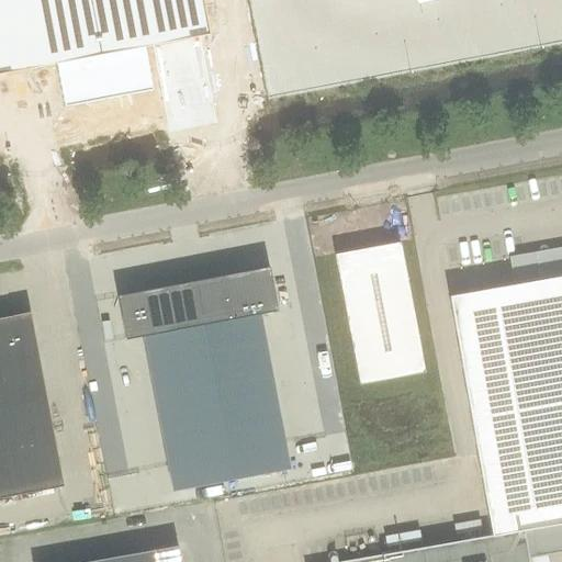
[(220,0),(0,0),(0,40),(7,75),(71,63),(79,104),(168,88),(160,45),(226,33),(220,0)]
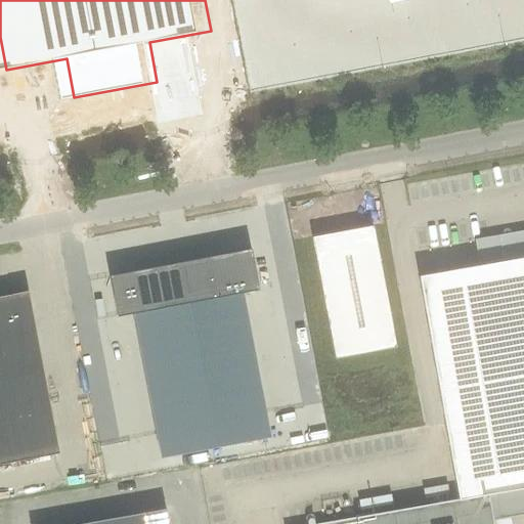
[(396,347),(373,227),(312,238),(336,359),(396,347)]
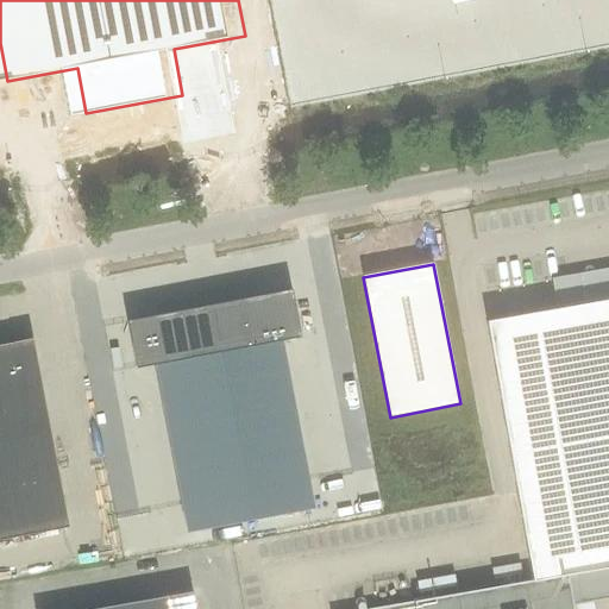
[(552,280),(558,307),(585,301),(581,274),(552,280)]
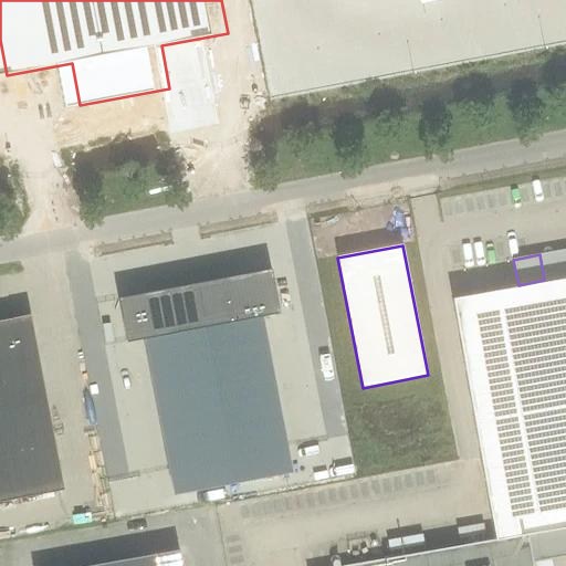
[(118,299),(127,343),(145,339),(175,496),(292,473),(263,317),(280,314),(272,270),(240,275),(227,278),(163,290),(150,293),(118,299)]
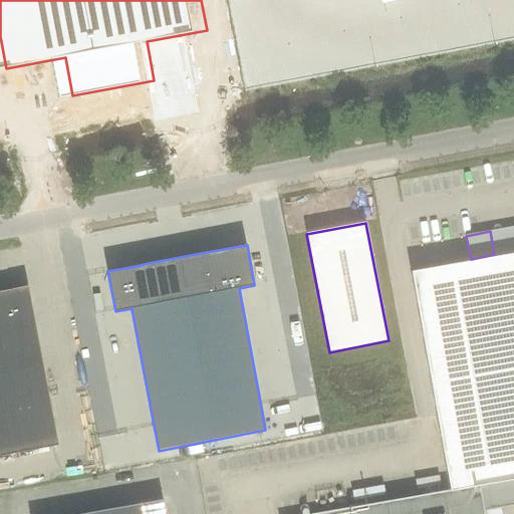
[(450,490),(315,513),(513,513),(513,253),(411,272),(450,490)]
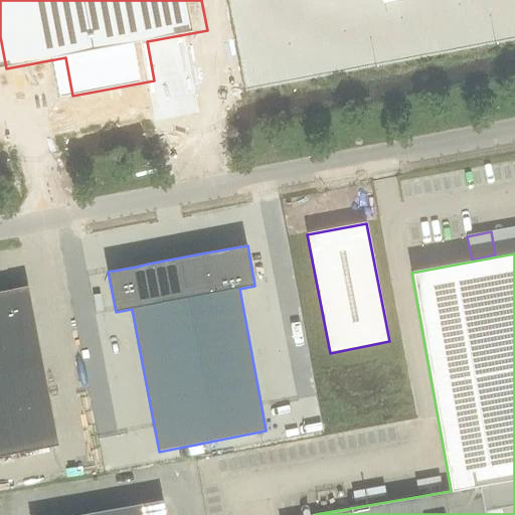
[(0,458),(58,447),(28,287),(0,292),(0,458)]
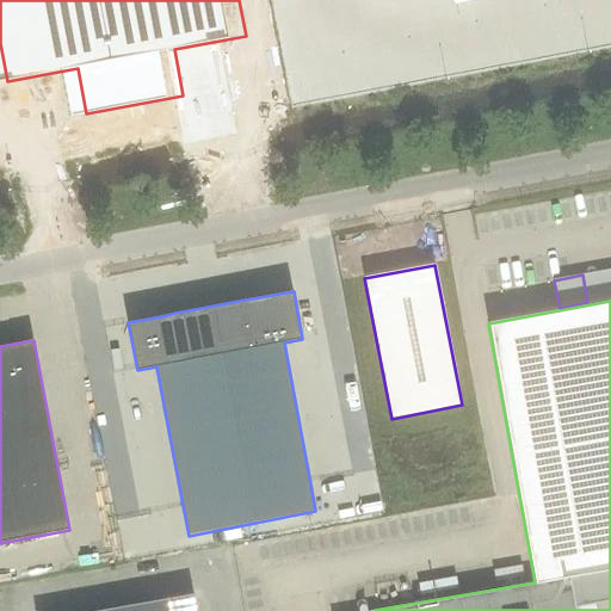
[(522,566),(498,568),(499,581),(523,579),(522,566)]
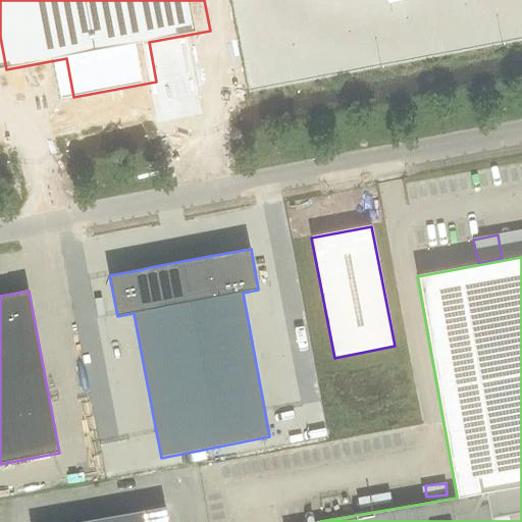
[(167,521),(165,508),(85,521),(167,521)]
